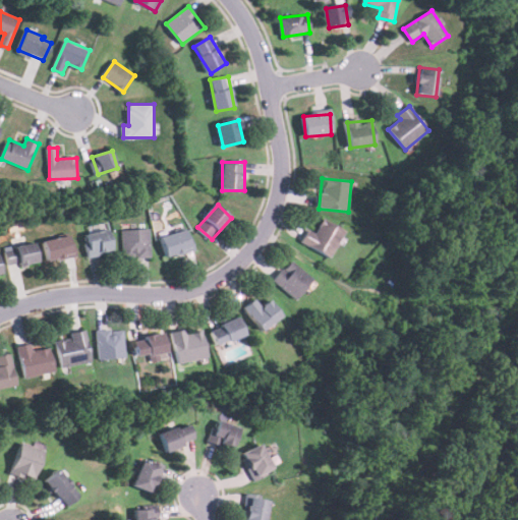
[(302,244),(334,256),(345,229),(323,220),(317,233),(308,230),(302,244)]
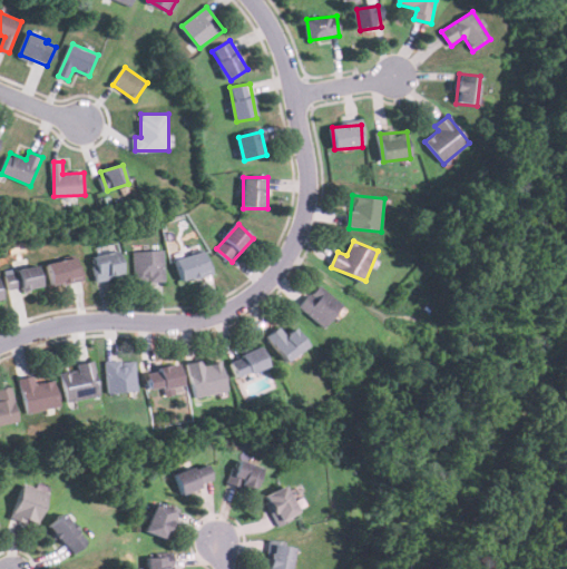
[(166,283),(166,251),(136,251),(136,283),(166,283)]
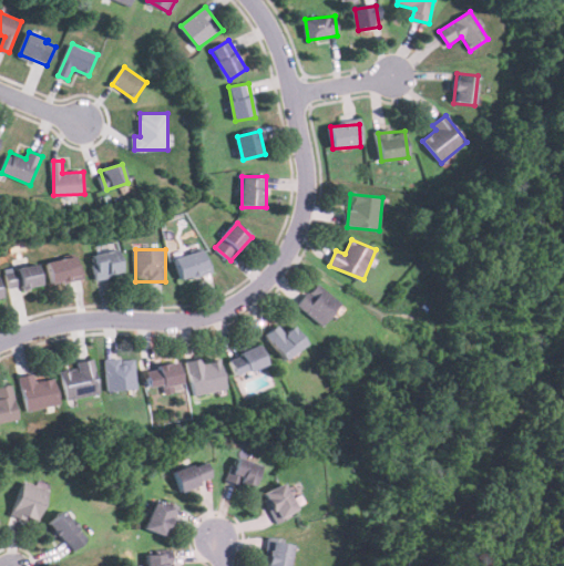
[(124,274),(119,250),(93,256),(99,279),(124,274)]
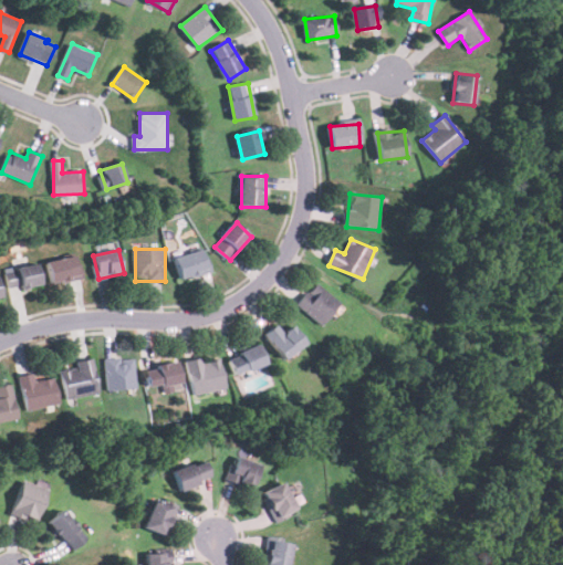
[(176,257),(181,281),(210,274),(205,250),(176,257)]
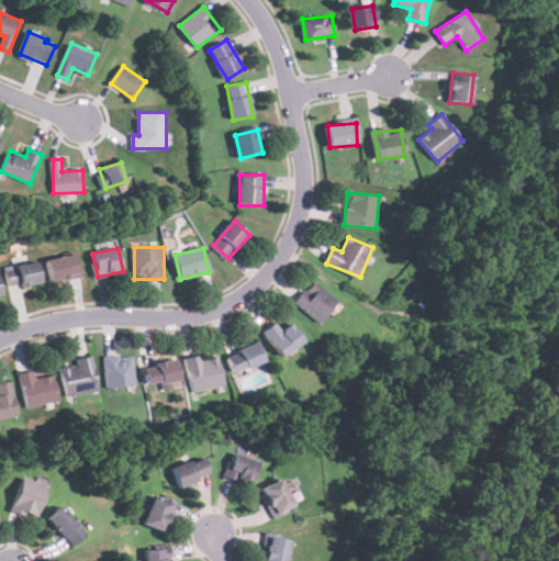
[(48,259),(52,282),(82,278),(79,255),(48,259)]
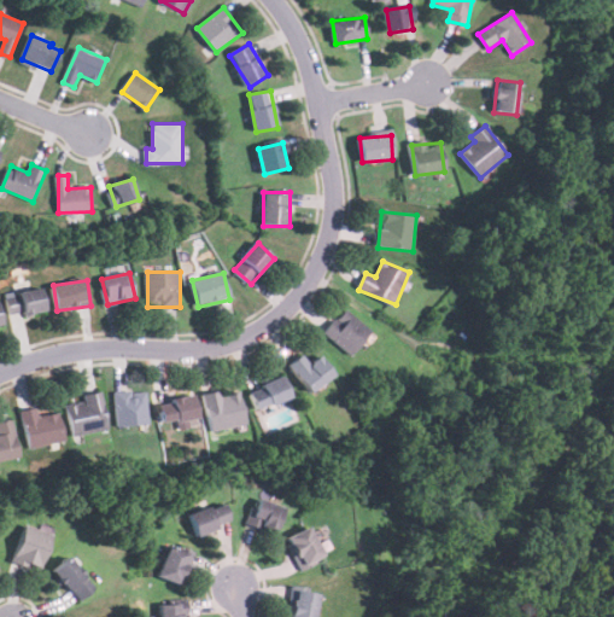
[(13,318),(47,310),(41,289),(9,296),(13,318)]
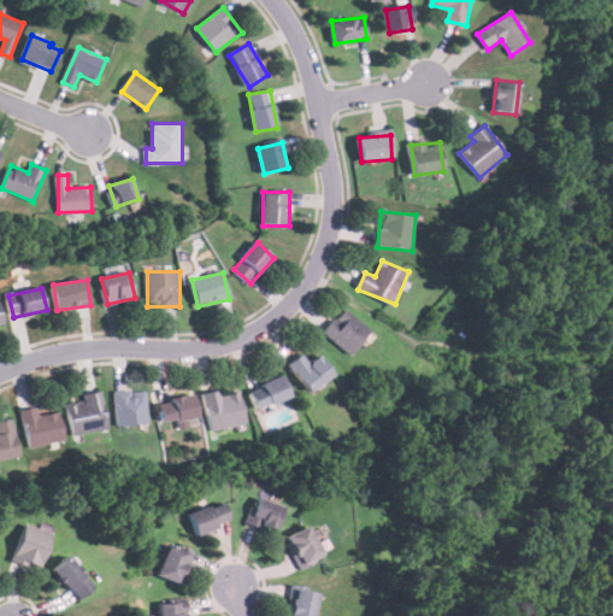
[(352,356),(371,332),(345,309),(325,332),(352,356)]
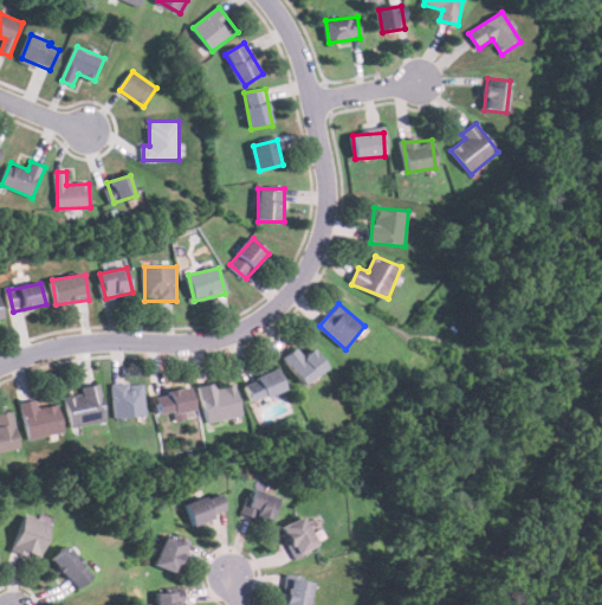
[(304,356),(298,347),(284,358),(305,386),(328,369),(314,349),(304,356)]
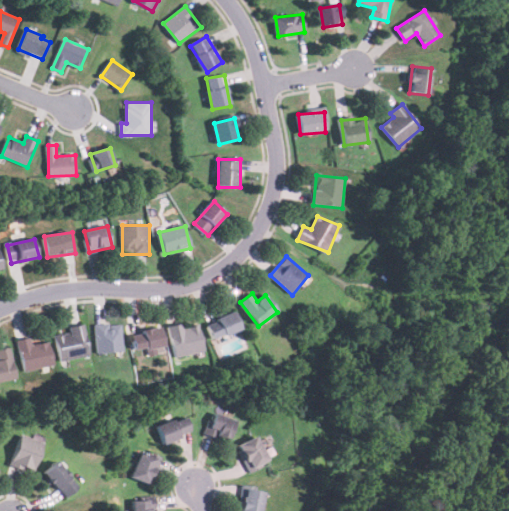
[(208,323),(214,340),(242,330),(235,313),(208,323)]
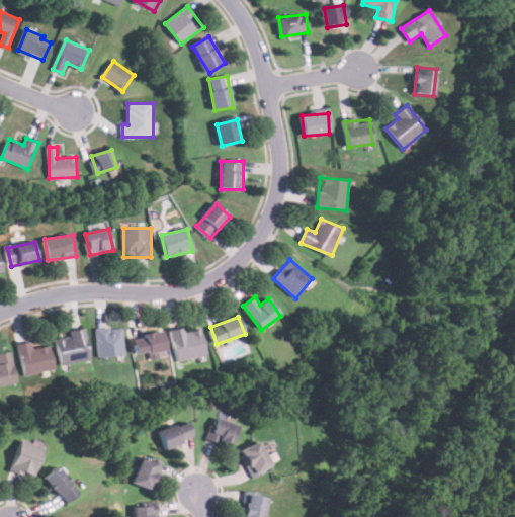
[(201,326),(171,333),(178,362),(207,355),(201,326)]
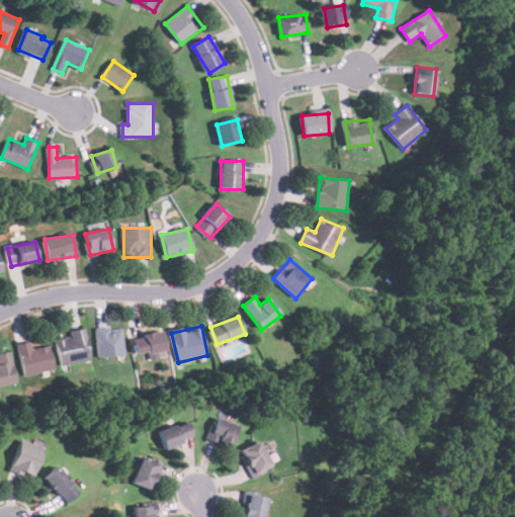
[(98,328),(98,357),(125,357),(125,328),(98,328)]
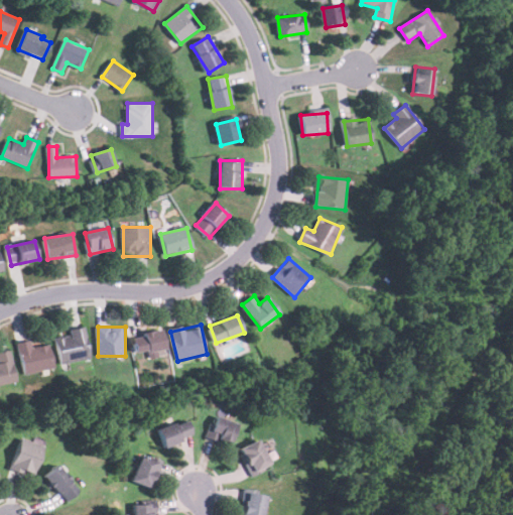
[(71,329),(72,336),(57,338),(60,364),(90,360),(86,328),(71,329)]
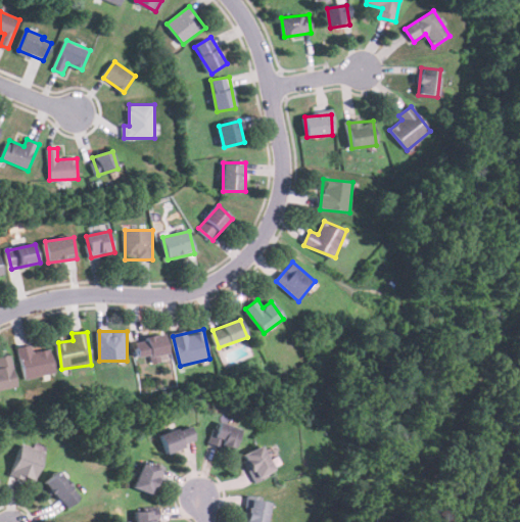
[(139,360),(169,354),(166,335),(136,341),(139,360)]
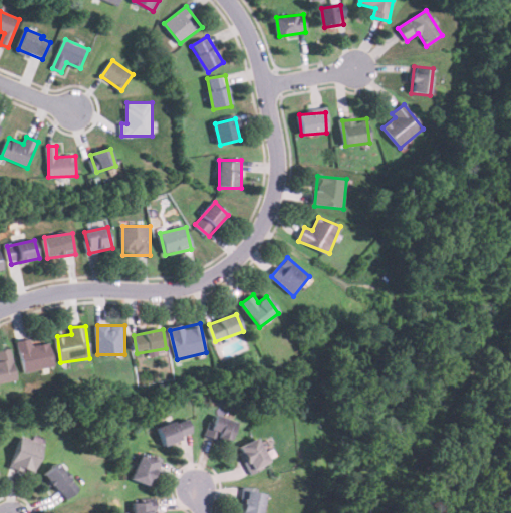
[(54,367),(49,343),(34,347),(32,338),(18,341),(25,373),(54,367)]
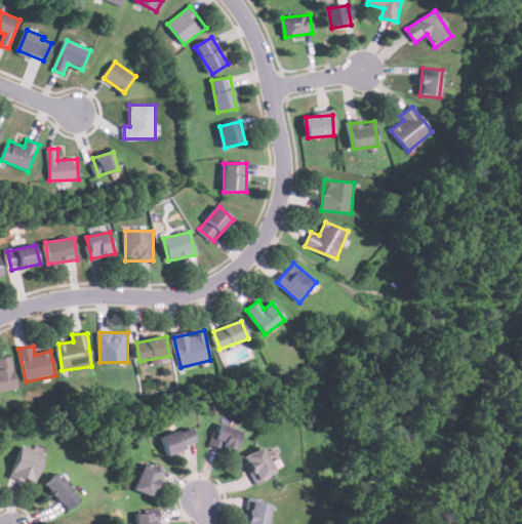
[(0,392),(17,390),(12,357),(0,358),(0,392)]
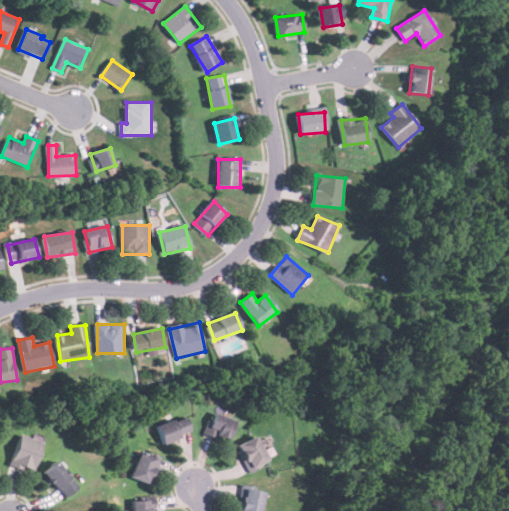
[(237,422),(214,412),(205,433),(228,442),(237,422)]
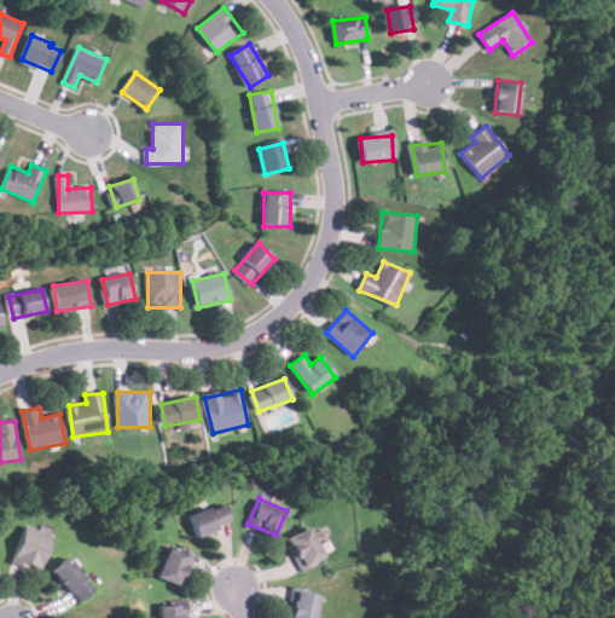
[(191,517),(199,537),(233,524),(225,504),(191,517)]
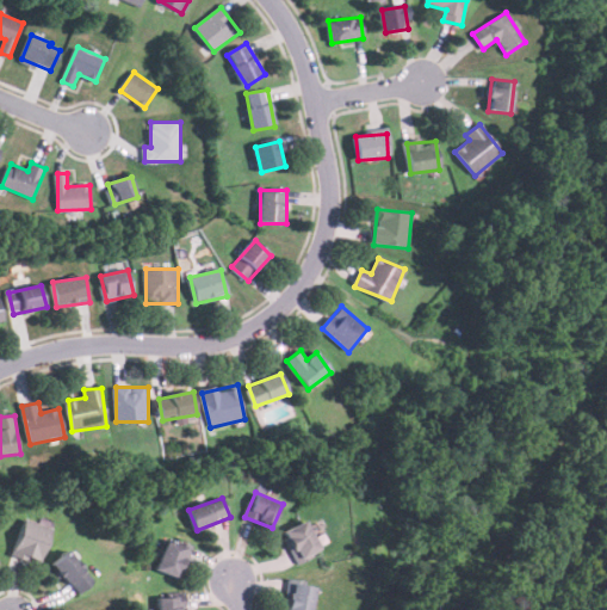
[(54,529),(28,518),(14,554),(41,564),(54,529)]
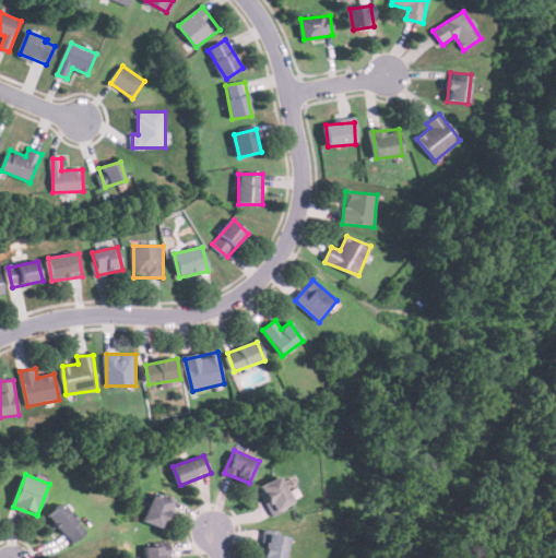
[(260,487),(274,515),(295,505),(281,477),(260,487)]
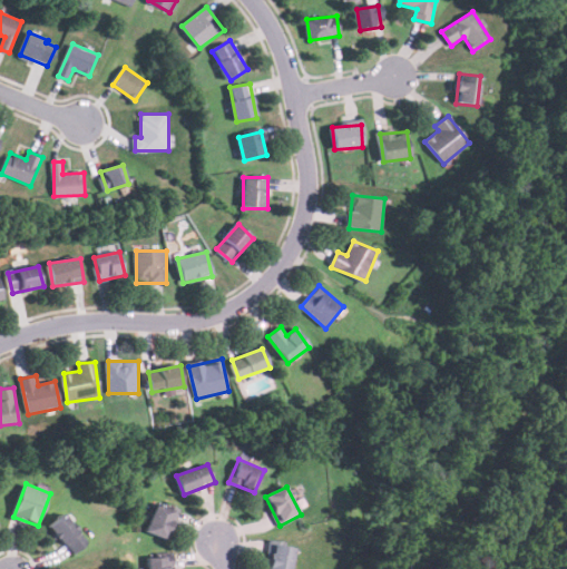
[(181,510),(157,502),(147,532),(170,540),(181,510)]
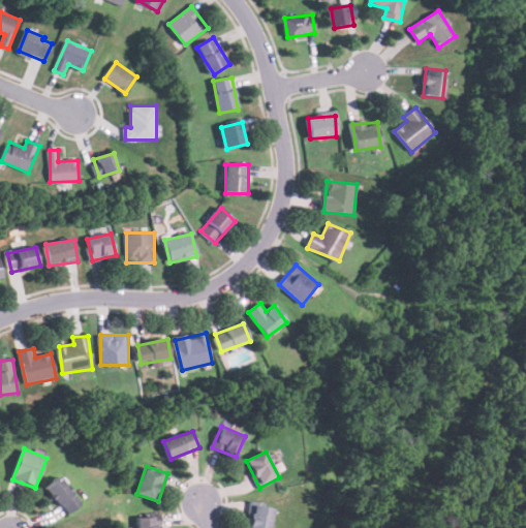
[(48,487),(66,515),(81,504),(62,476),(48,487)]
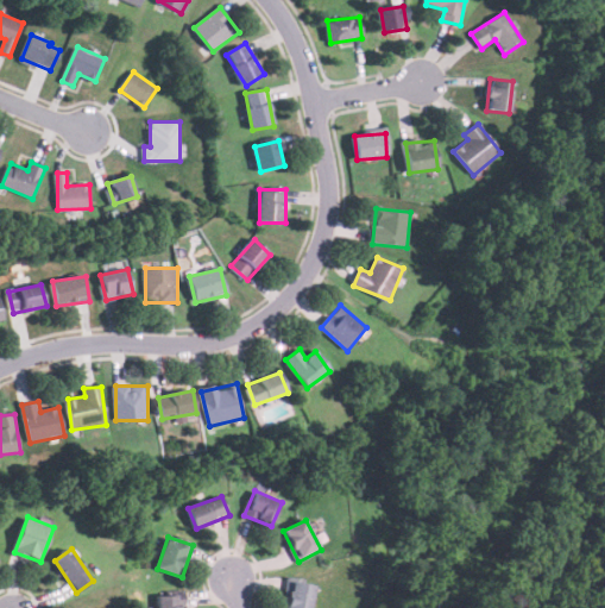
[(313,607),(316,582),(290,580),(285,607),(313,607)]
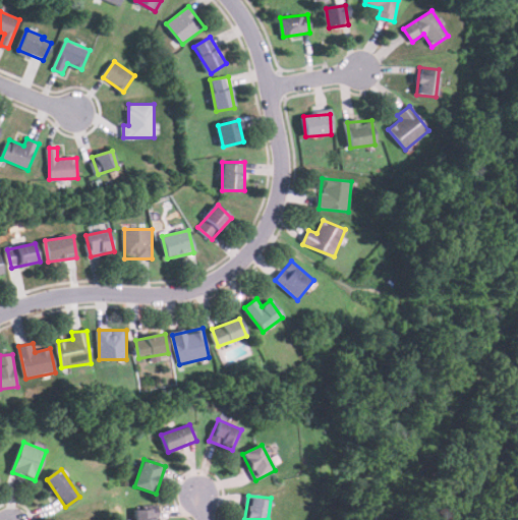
[(135,508),(135,519),(159,519),(159,508),(135,508)]
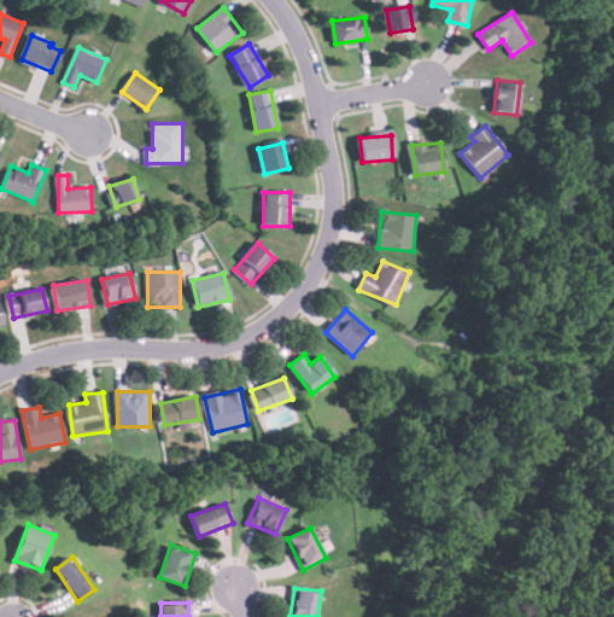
All buildings are outlined.
